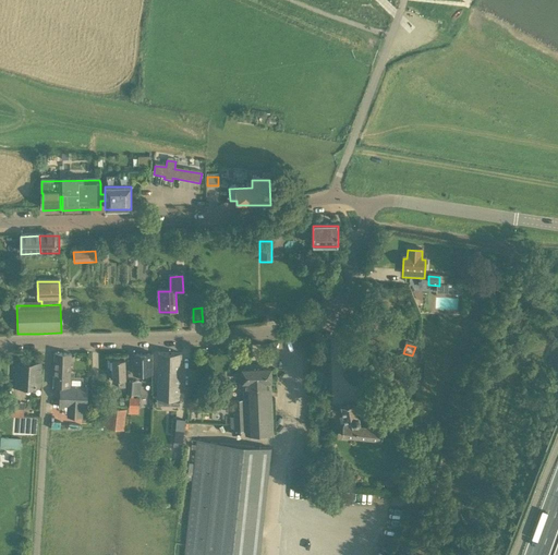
[(55,356),(53,388),(61,388),(60,408),(69,409),(68,419),(82,420),(83,409),(87,409),(88,390),(82,390),(70,389),(71,357),(55,356)]
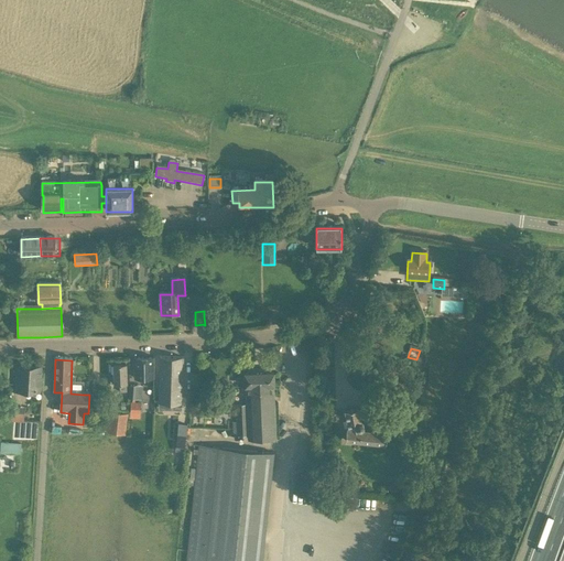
[(153,359),(134,360),(134,381),(154,380),(153,359)]
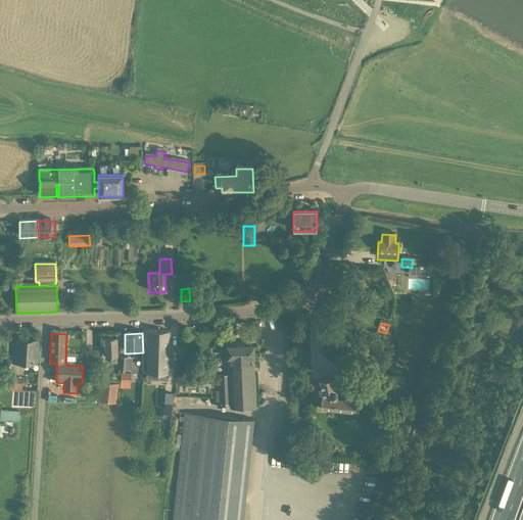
[(148,333),(148,355),(170,355),(170,334),(148,333)]
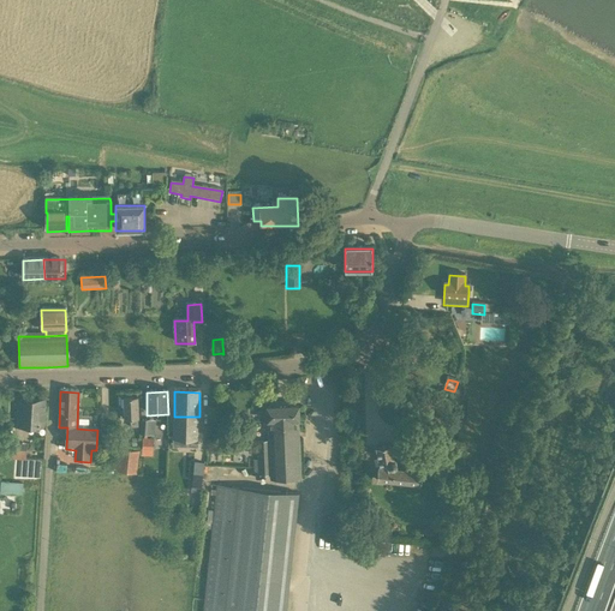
[(124,400),(121,400),(121,408),(121,412),(124,412),(124,421),(131,420),(131,430),(138,430),(138,420),(138,399),(124,400)]
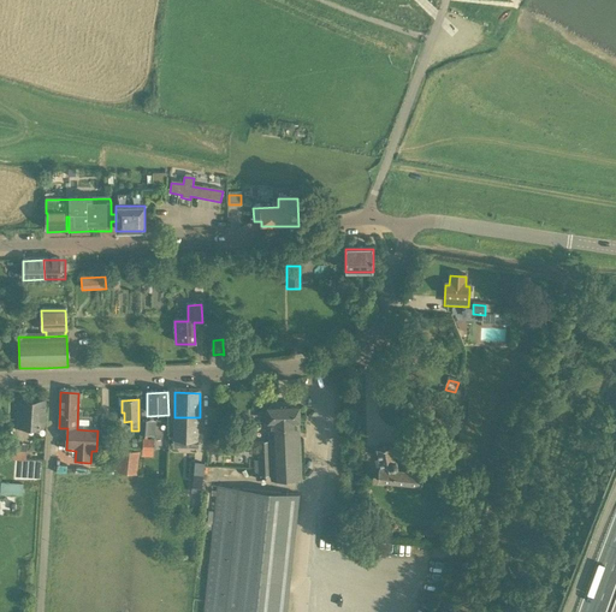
[(18,403),(17,431),(45,431),(46,404),(18,403)]
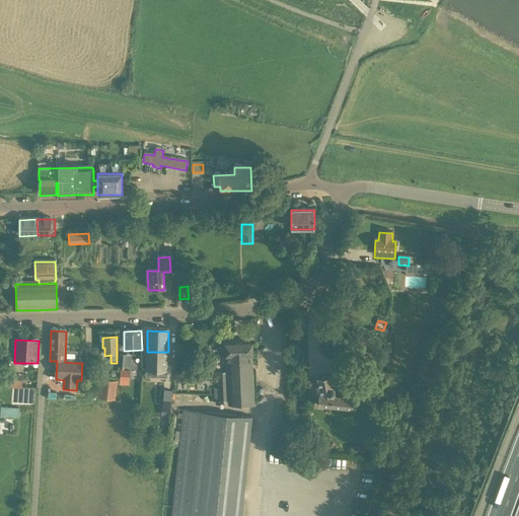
[(227,374),(218,374),(219,402),(228,402),(228,407),(254,406),(252,357),(252,345),(225,346),(225,357),(226,357),(227,374)]
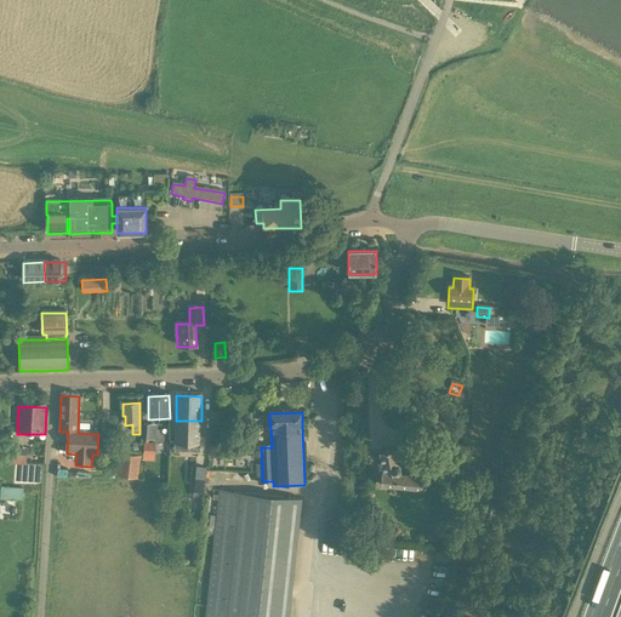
[(176,421),(175,445),(200,446),(201,421),(176,421)]
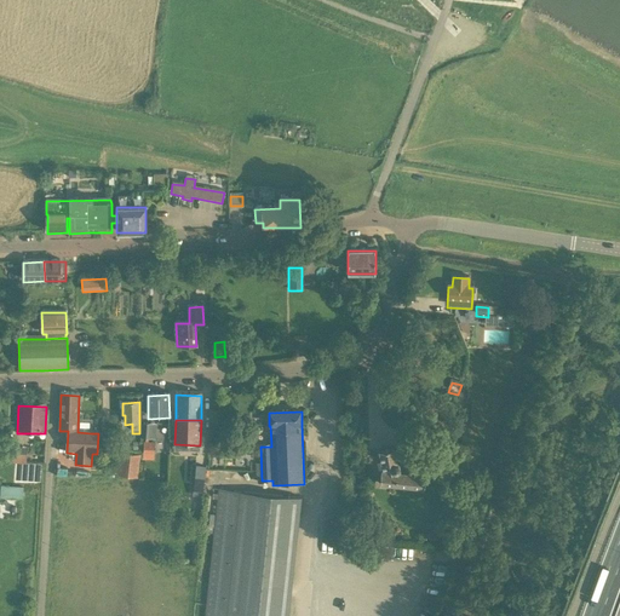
[(143,425),(142,441),(156,441),(156,426),(143,425)]
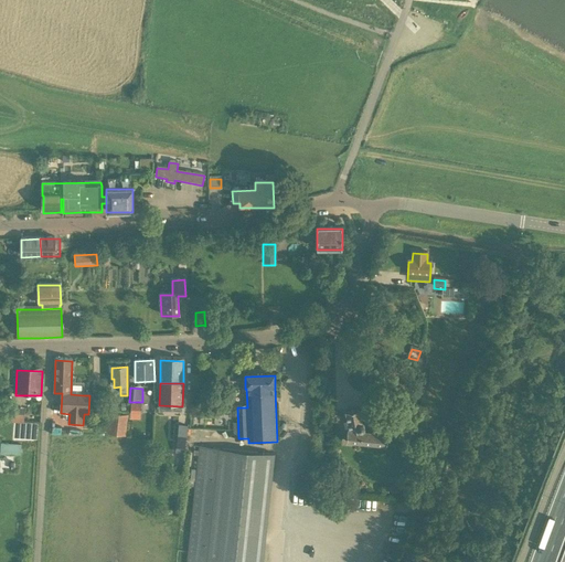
[(130,406),(130,415),(140,415),(140,406),(130,406)]
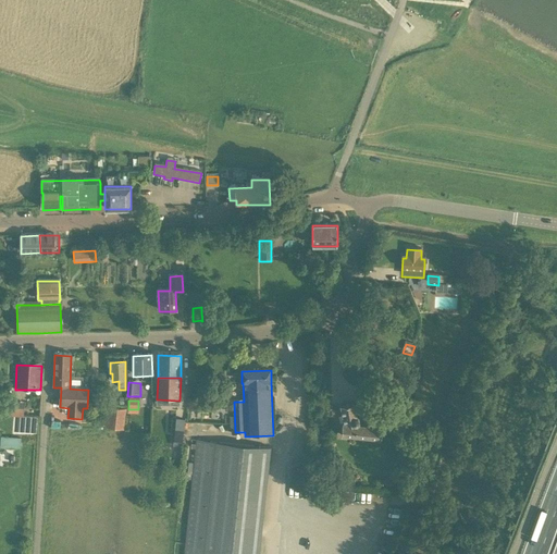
[(0,406),(0,417),(23,418),(23,405),(9,404),(9,407),(0,406)]
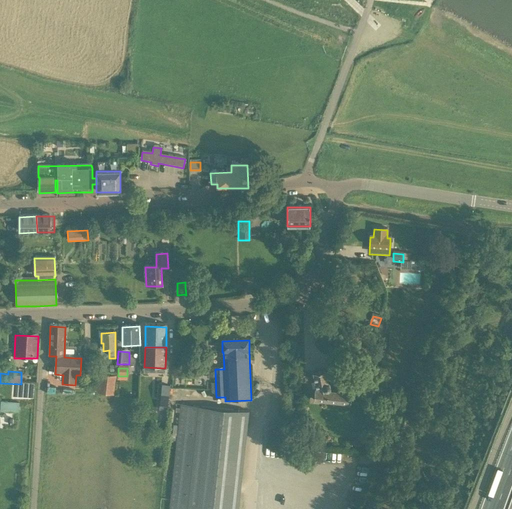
[(326,373),(313,375),(316,390),(315,390),(314,402),(350,405),(351,395),(328,392),(330,391),(330,388),(330,387),(329,386),(328,386),(326,373)]
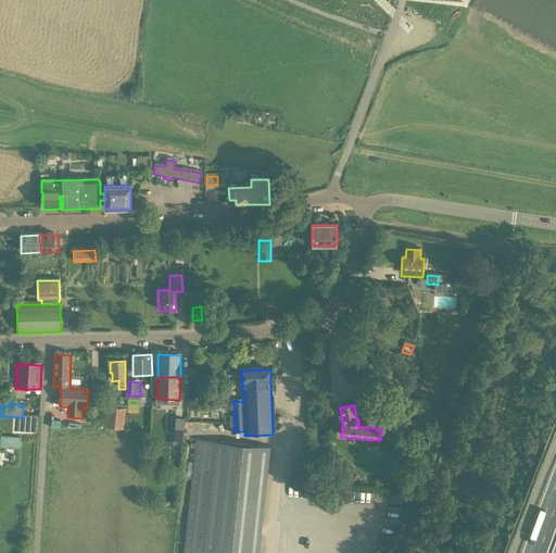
[(111,410),(109,428),(123,429),(124,412),(111,410)]
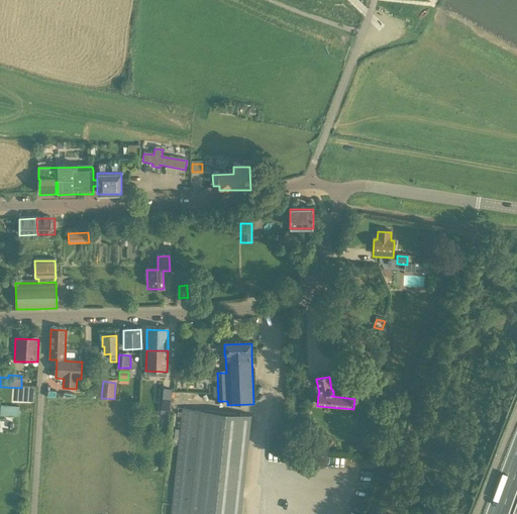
[(359,384),(357,391),(369,394),(371,388),(359,384)]
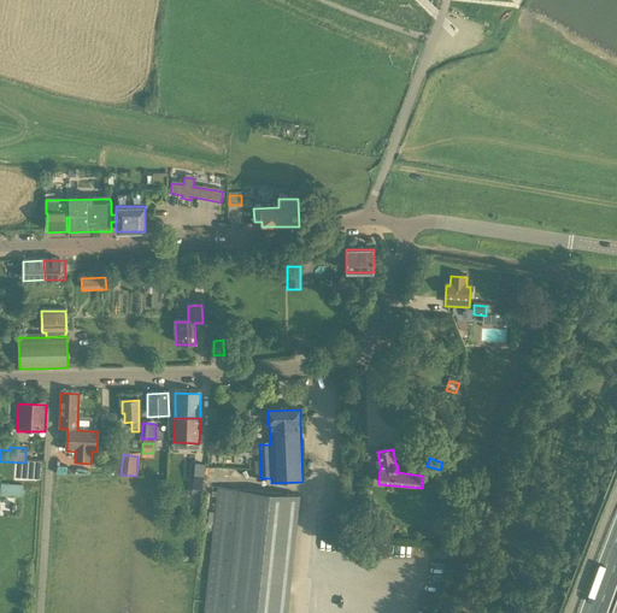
[(195,466),(192,496),(201,497),(205,467),(195,466)]
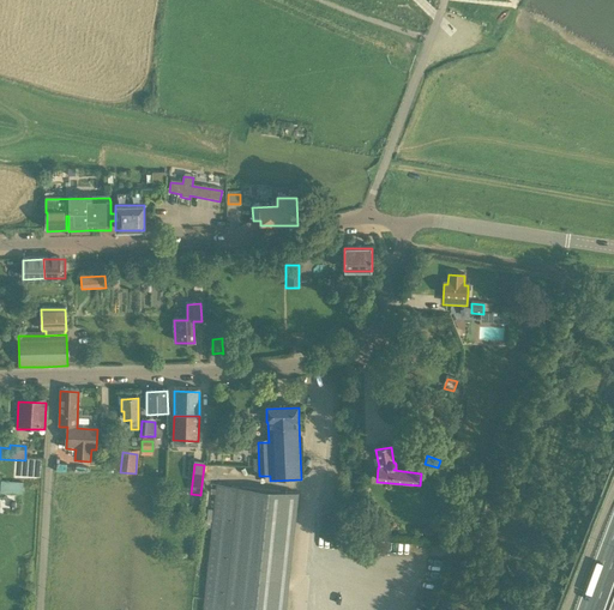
[(23,496),(24,483),(1,483),(1,495),(23,496)]
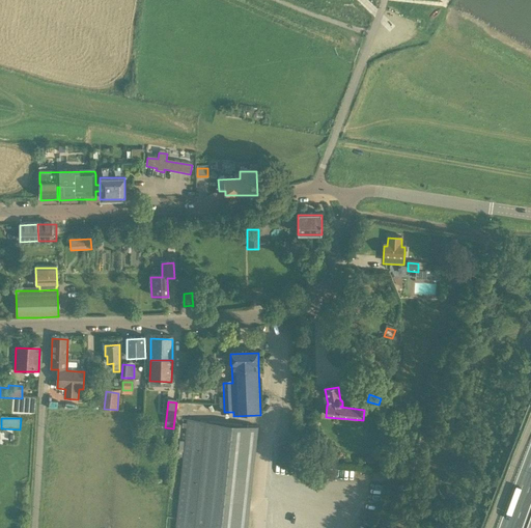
[(188,421),(175,527),(246,527),(257,428),(188,421)]
